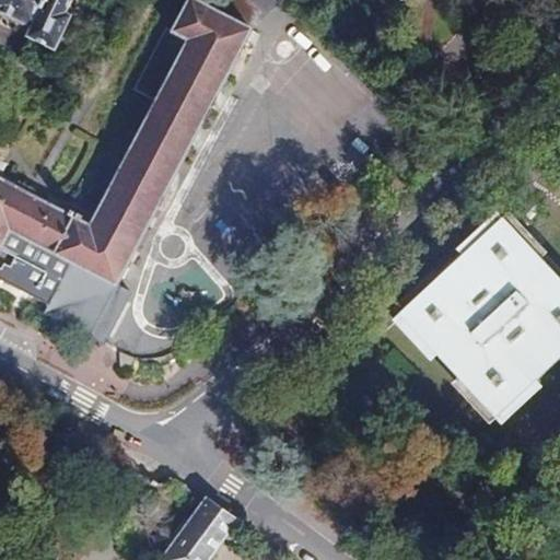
[(0,0),(0,12),(33,27),(28,37),(32,39),(55,50),(71,16),(66,14),(72,0),(0,0)]
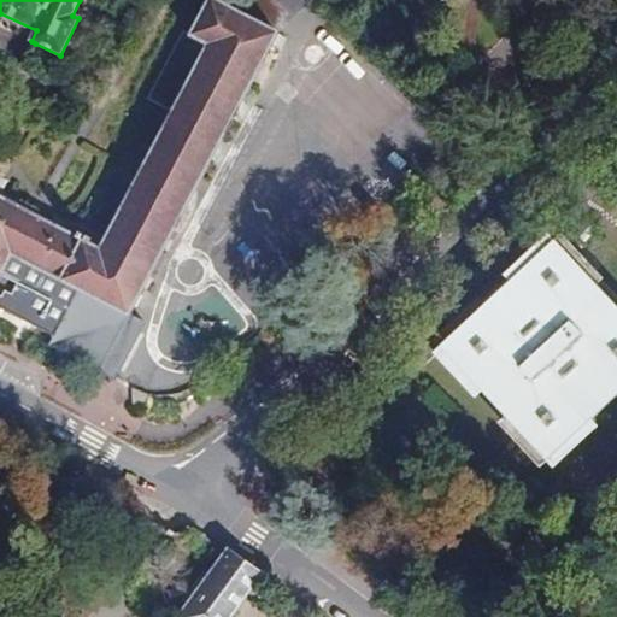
[(276,34),(224,6),(212,0),(210,0),(192,36),(183,31),(147,99),(174,112),(100,251),(0,198),(0,307),(53,336),(50,345),(115,380),(145,323),(128,315),(276,34)]
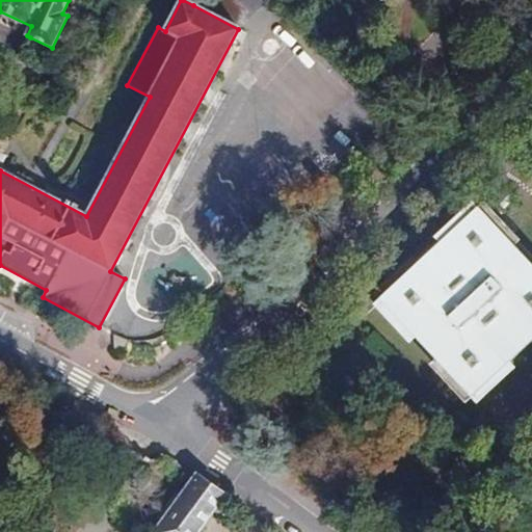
[(509,361),(530,341),(531,342),(531,266),(513,246),(519,241),(483,204),(478,209),(472,202),(433,237),(440,244),(419,264),(414,258),(376,294),(381,300),(375,304),(410,343),(417,338),(435,358),(430,364),(466,402),(471,396),(477,402),(514,367),(509,361)]
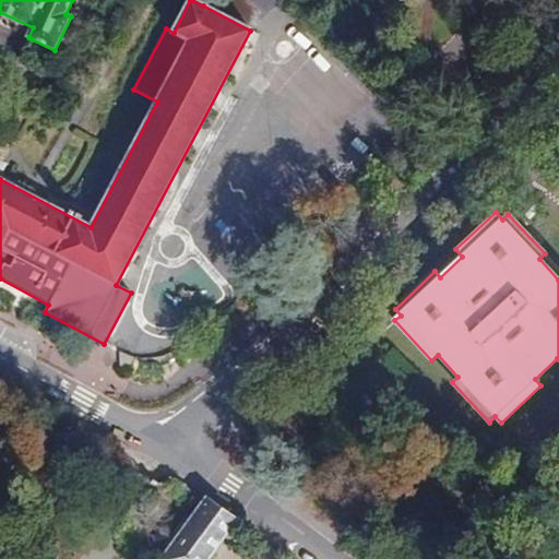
[(206,558),(235,520),(206,499),(163,558),(206,558)]
